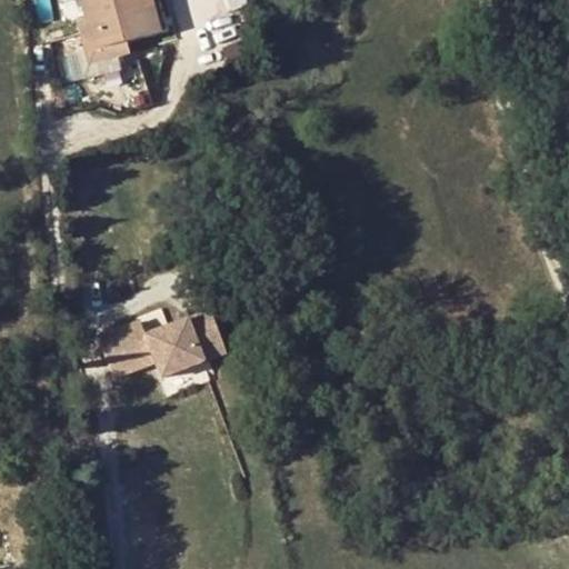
[(160,31),(150,0),(79,0),(83,17),(92,49),(126,41),(152,33),(160,31)]
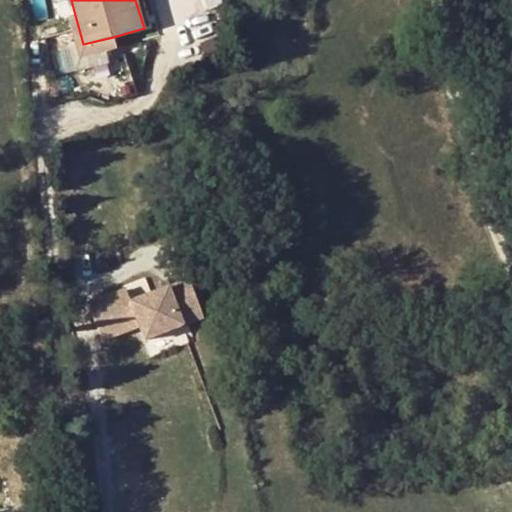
[(83,44),(75,15),(67,19),(78,58),(116,48),(113,37),(83,44)]
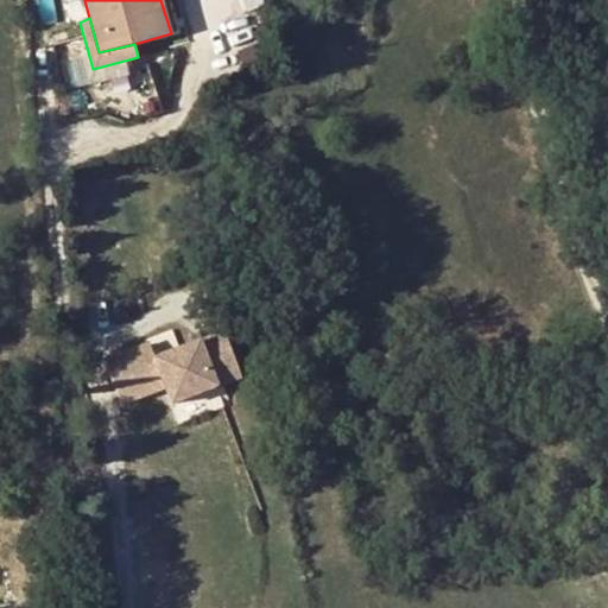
[(222,329),(156,355),(150,341),(154,371),(159,369),(165,385),(172,403),(241,373),(222,329)]
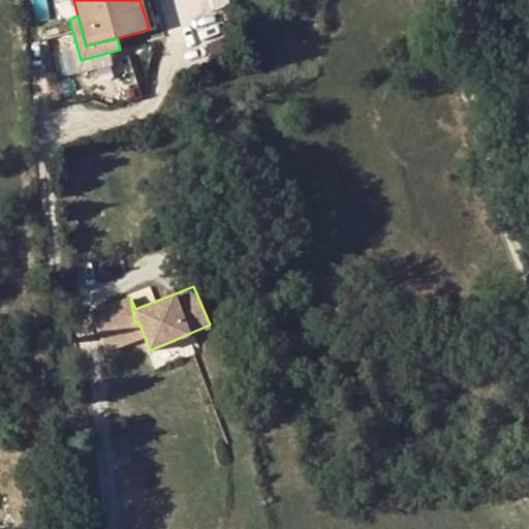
[(102,335),(134,322),(130,297),(92,313),(102,335)]
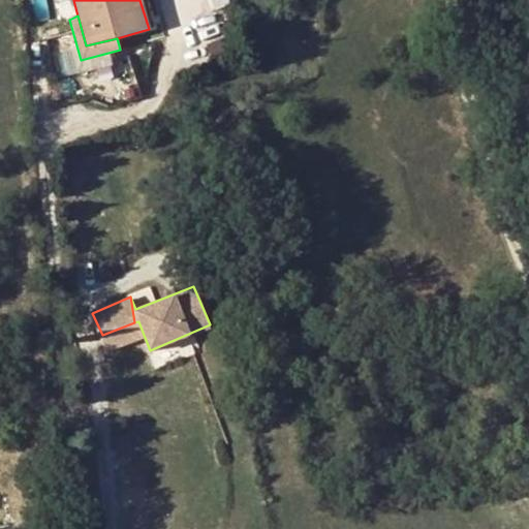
[(138,321),(134,322),(137,337),(144,335),(138,321)]
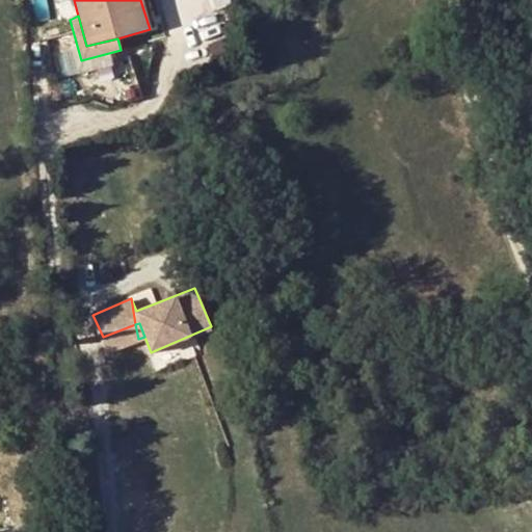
[(108,351),(138,339),(135,324),(103,337),(108,351)]
